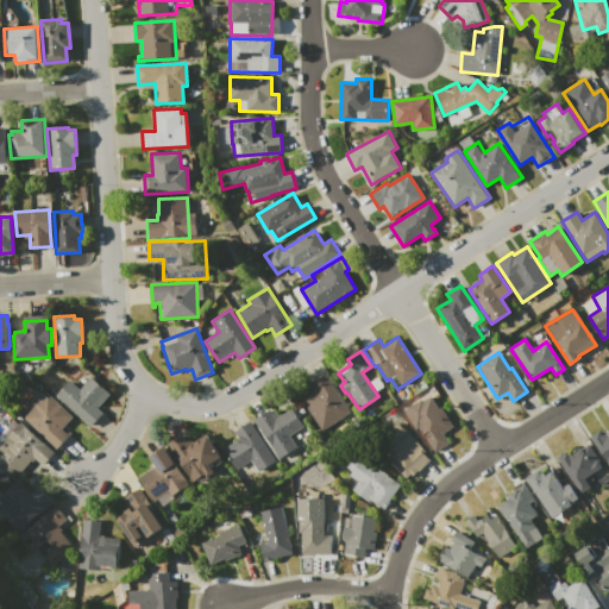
[(325,374),(355,420),(326,439),(301,401),(315,391),(312,387),(309,388),(308,385),(325,374)]
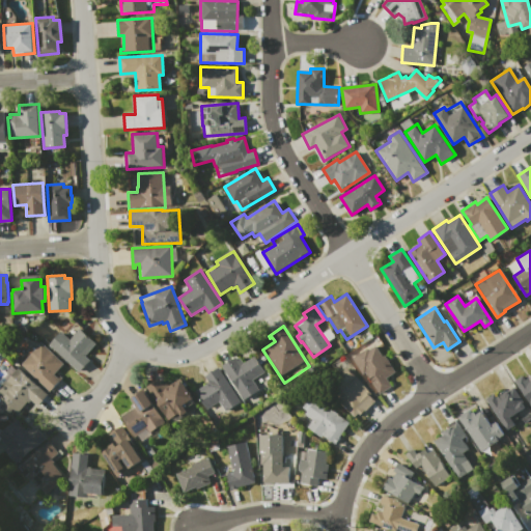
[(48,344),(60,331),(68,339),(80,328),(96,343),(85,356),(90,360),(78,372),(48,344)]
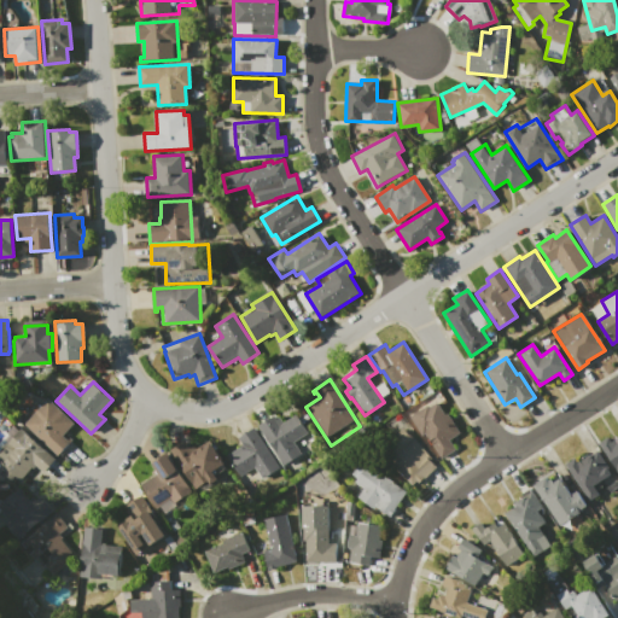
[(47,398),(73,423),(62,435),(63,436),(64,435),(70,441),(56,455),(23,424),(47,398)]
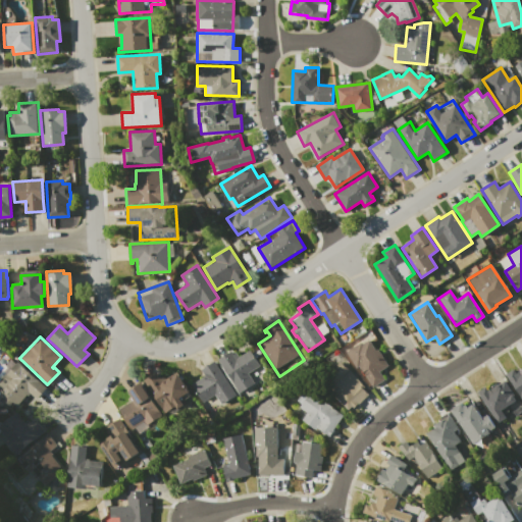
[(347,352),(368,337),(386,366),(379,371),(384,379),(372,387),(359,367),(357,367),(347,352)]
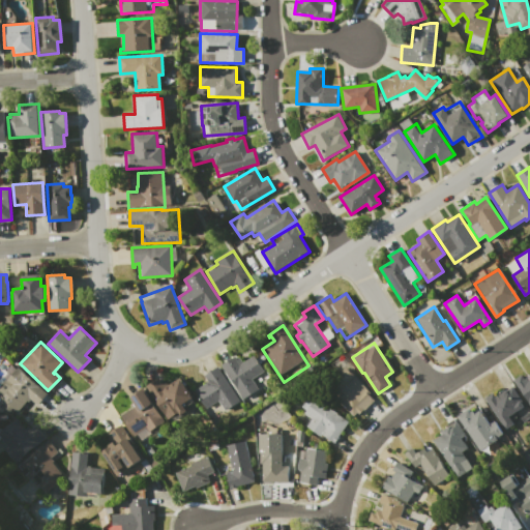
[(221,365),(235,356),(236,359),(239,357),(242,362),(253,355),(263,371),(251,379),(257,388),(242,398),(221,365)]
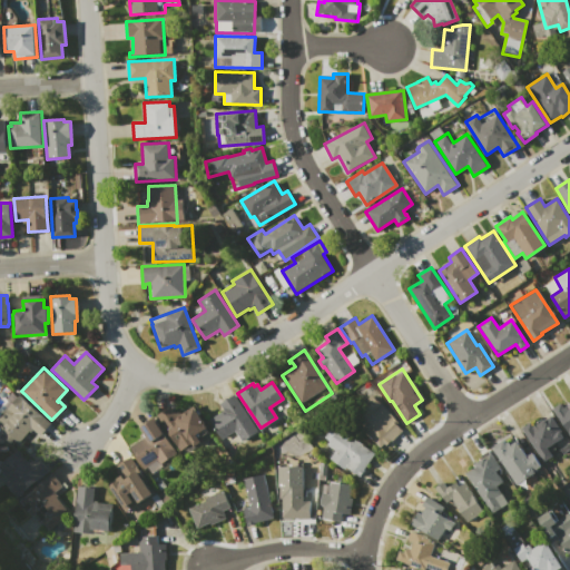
[(11,442),(9,444),(7,444),(0,444),(0,413),(6,408),(2,405),(6,401),(3,399),(11,391),(17,396),(19,394),(50,424),(38,436),(31,430),(29,433),(28,432),(17,443),(13,440),(11,442)]
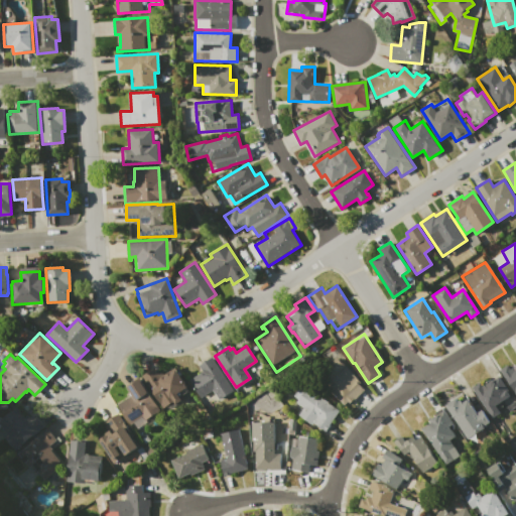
[(212,357),(234,391),(218,401),(212,391),(201,398),(188,380),(202,371),(199,365),(212,357)]
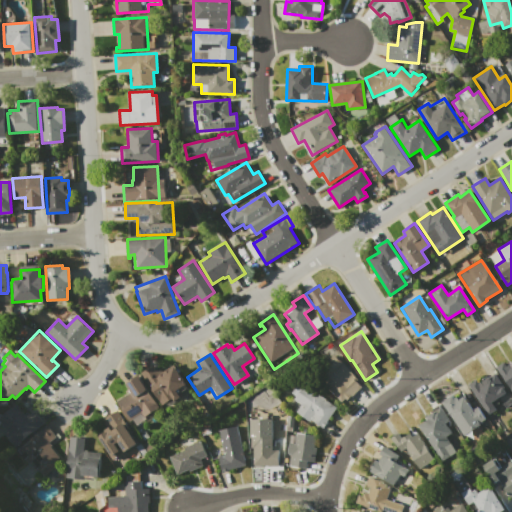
[(335,355),(356,377),(354,378),(362,387),(343,404),(314,374),(335,355)]
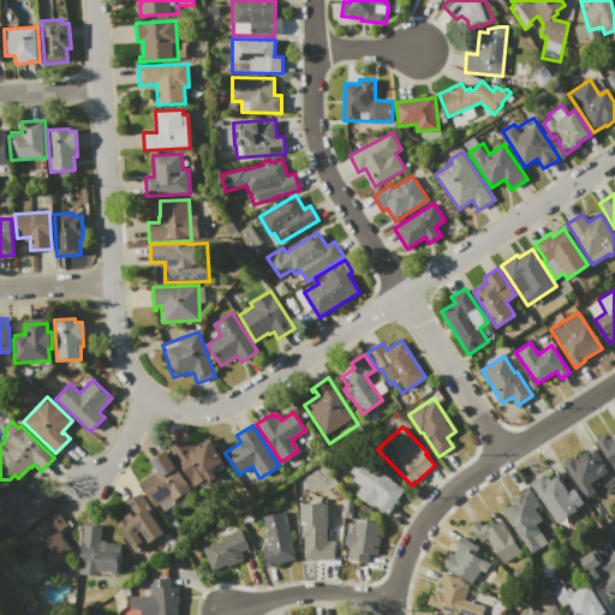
[(614,471),(595,441),(604,435),(608,440),(614,435),(614,471)]
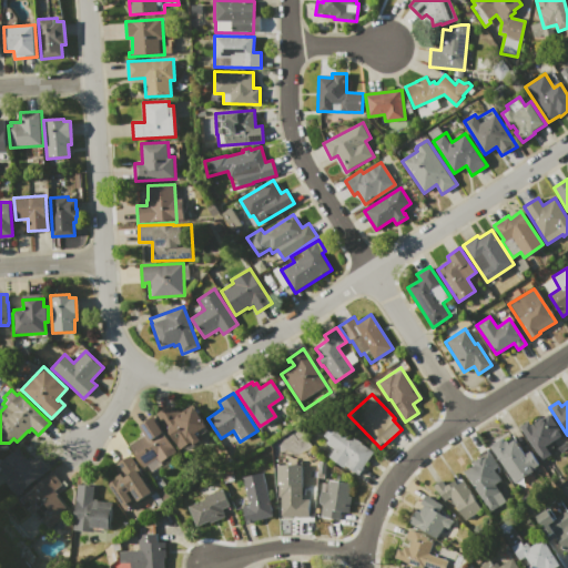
[(156,414),(171,405),(174,411),(179,408),(180,412),(192,404),(209,429),(179,449),(156,414)]
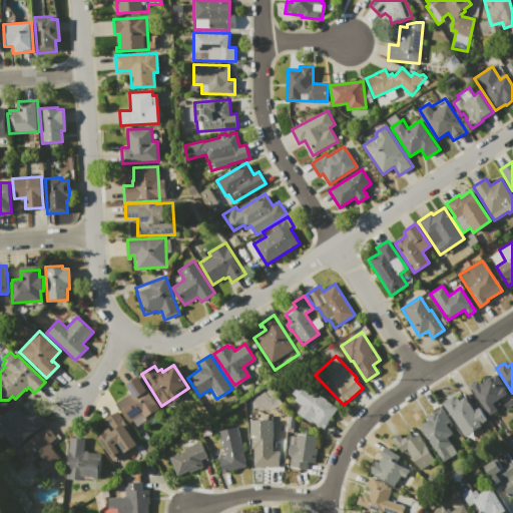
[(497,374),(508,393),(497,399),(500,404),(495,406),(498,410),(488,416),(469,385),(477,380),(479,382),(489,376),(490,378),(497,374)]
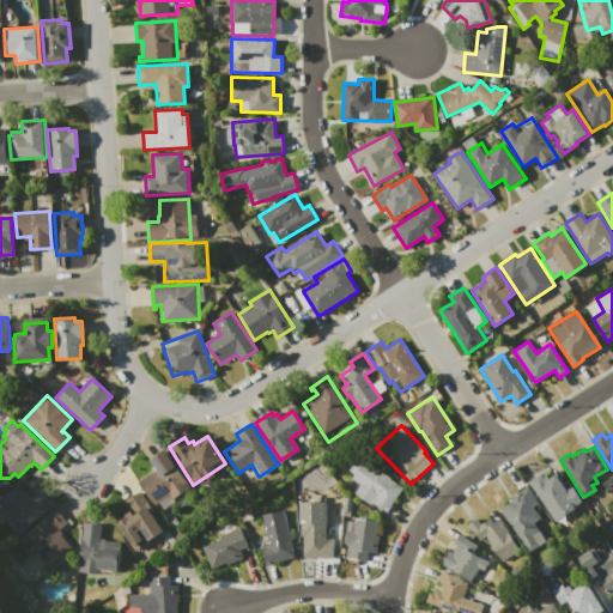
[(167,450),(192,490),(161,509),(157,503),(155,505),(139,480),(152,472),(150,467),(155,465),(151,460),(167,450)]
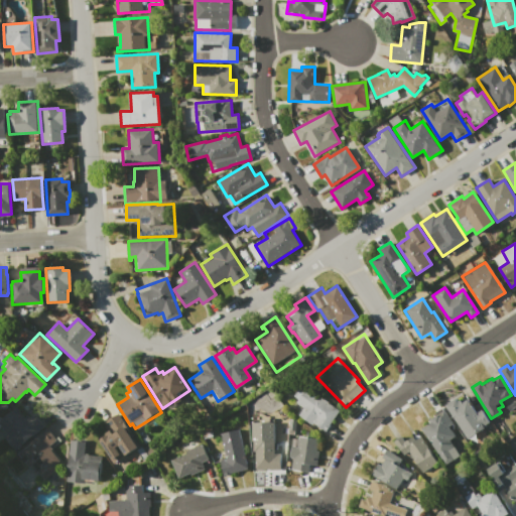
[(307,387),(341,411),(326,431),(313,422),(311,424),(298,415),(303,408),(296,403),(307,387)]
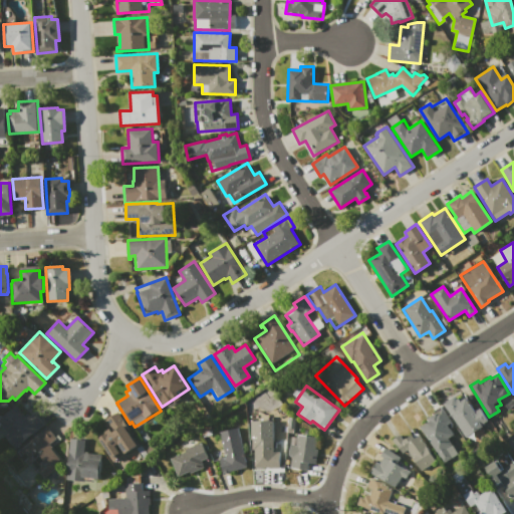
[(443,404),(454,397),(456,400),(459,398),(459,399),(464,396),(474,412),(480,408),(488,421),(465,437),(443,404)]
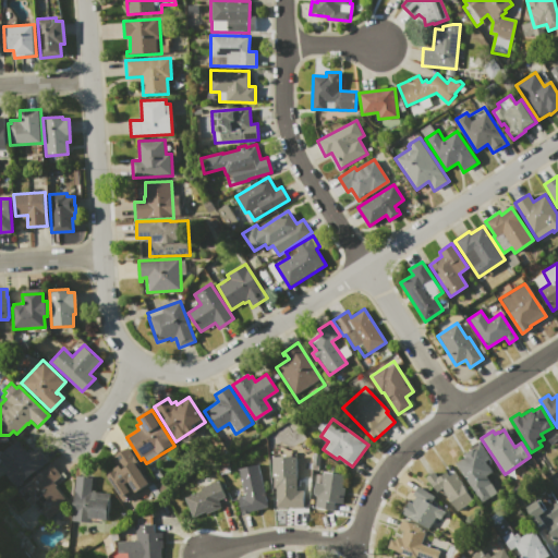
[(0,453),(17,439),(26,450),(28,448),(33,452),(38,448),(48,461),(14,488),(1,472),(7,468),(1,460),(0,460),(0,453)]
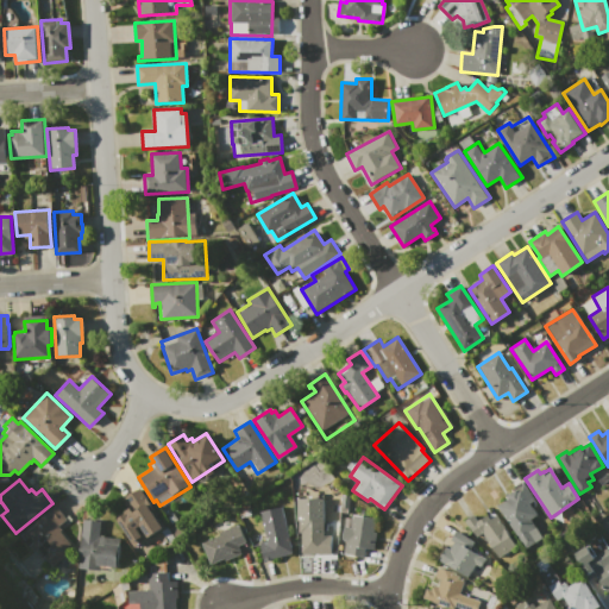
[(521,482),(535,504),(532,507),(537,515),(531,519),(542,538),(525,550),(496,504),(503,501),(501,496),(507,493),(508,494),(515,489),(514,487),(521,482)]
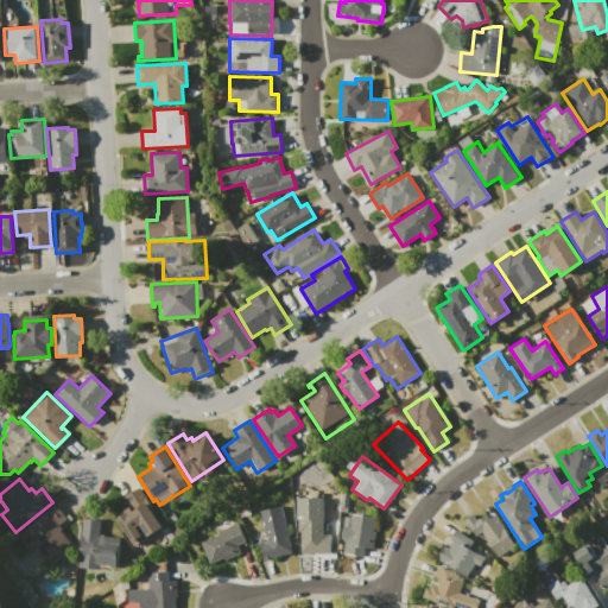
[(139,487),(164,526),(147,537),(139,525),(138,526),(145,538),(132,546),(113,515),(126,507),(122,502),(126,500),(124,496),(139,487)]
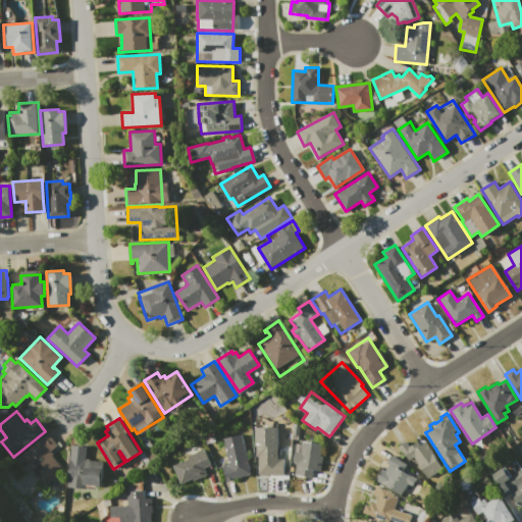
[(293,424),(301,424),(300,435),(292,435),(293,424)]
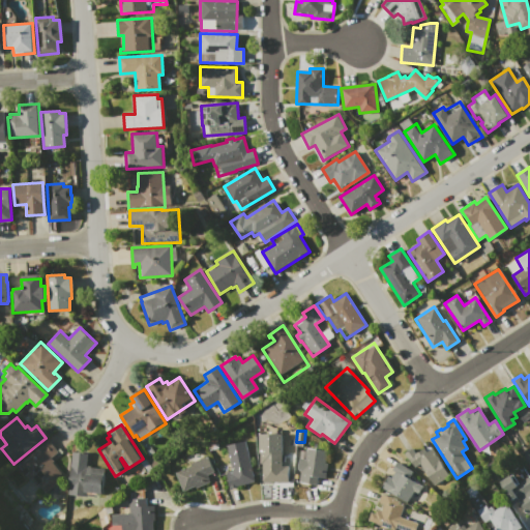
[(48,440),(58,451),(50,459),(53,461),(52,462),(61,474),(56,479),(58,482),(45,494),(32,478),(29,480),(17,466),(48,440)]
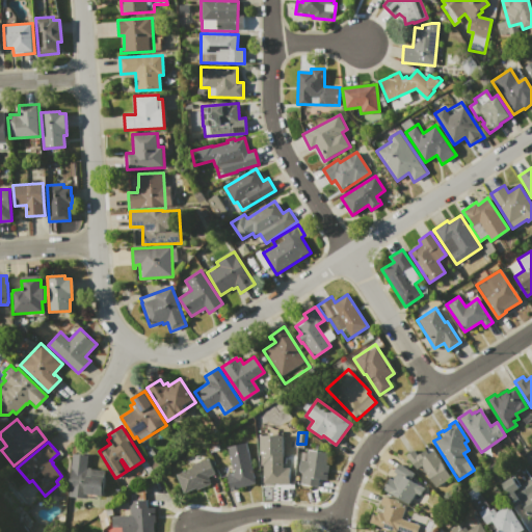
[(246,443),(256,484),(231,489),(227,473),(233,472),(228,447),(246,443)]
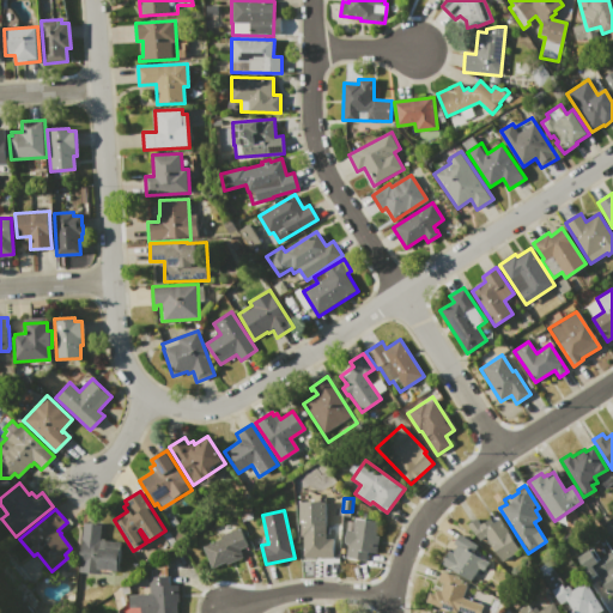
[(468,525),(478,517),(481,523),(496,514),(523,553),(503,566),(483,538),(479,540),(468,525)]
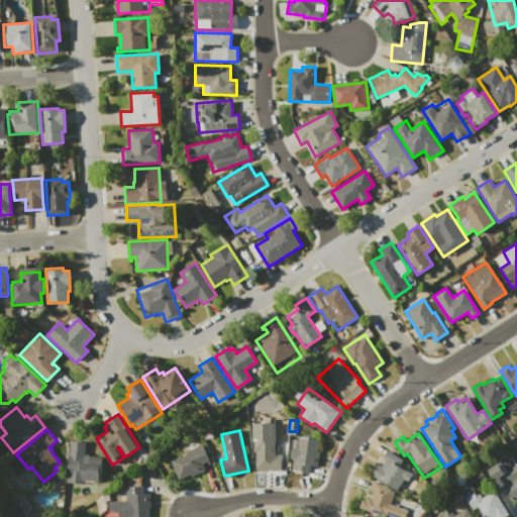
[(300,436),(319,439),(317,451),(320,451),(318,467),(310,464),(309,473),(291,471),(293,458),(290,458),(292,446),(298,447),(300,436)]
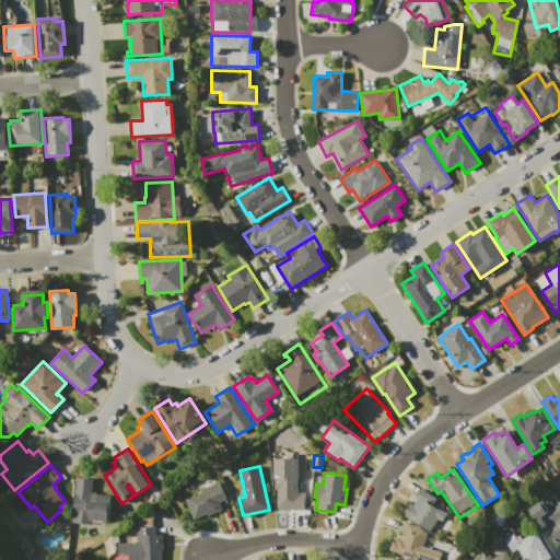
[(77,477),(92,479),(91,491),(95,492),(95,493),(111,494),(107,522),(101,521),(101,523),(92,522),(92,524),(71,522),(77,477)]
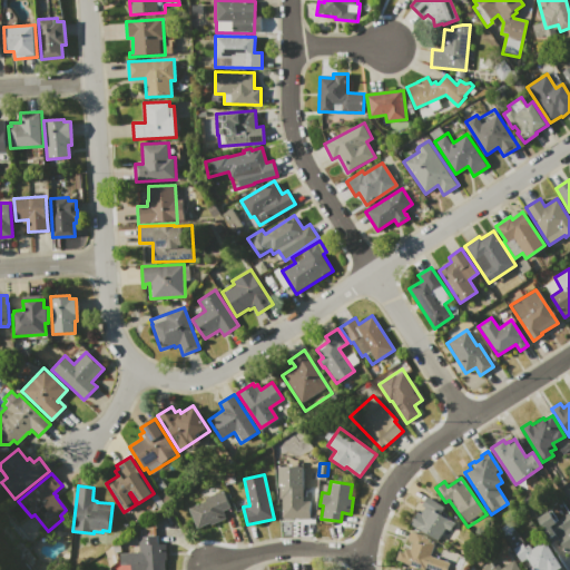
[(279,485),(303,485),(303,500),(310,500),(310,519),(282,519),(282,499),(279,499),(279,485)]
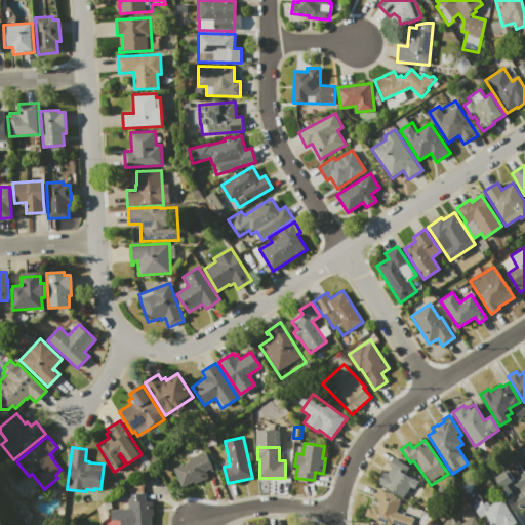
[(180,486),(173,468),(189,461),(188,458),(205,451),(211,468),(205,471),(208,478),(194,483),(193,481),(180,486)]
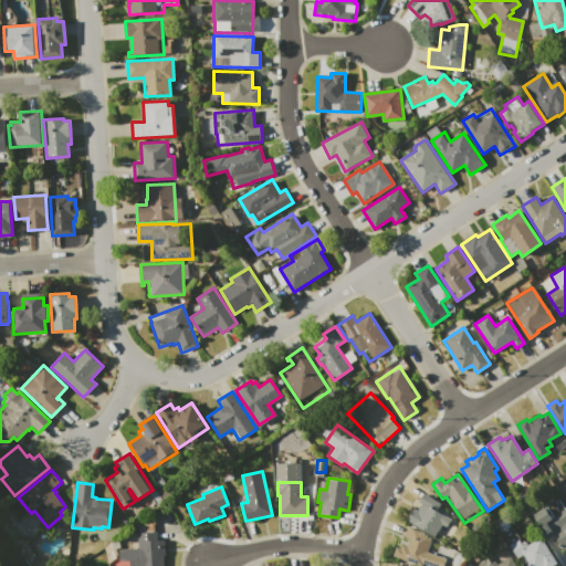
[(408,520),(416,507),(418,510),(422,504),(419,502),(425,493),(441,503),(437,510),(452,520),(448,527),(442,524),(435,537),(408,520)]
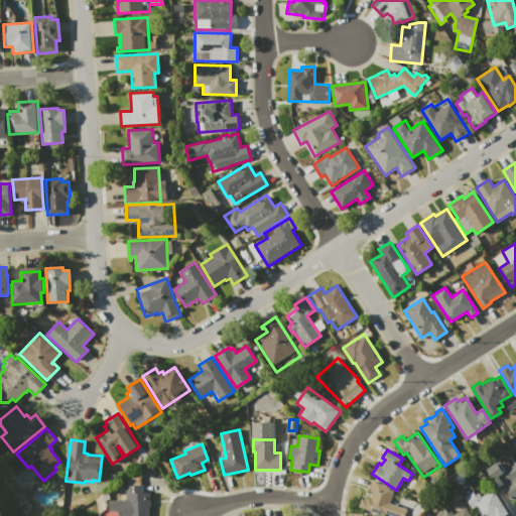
[(486,470),(497,463),(495,460),(504,454),(507,459),(510,457),(515,466),(515,500),(513,502),(504,488),(499,491),(492,480),(492,479),(486,470)]
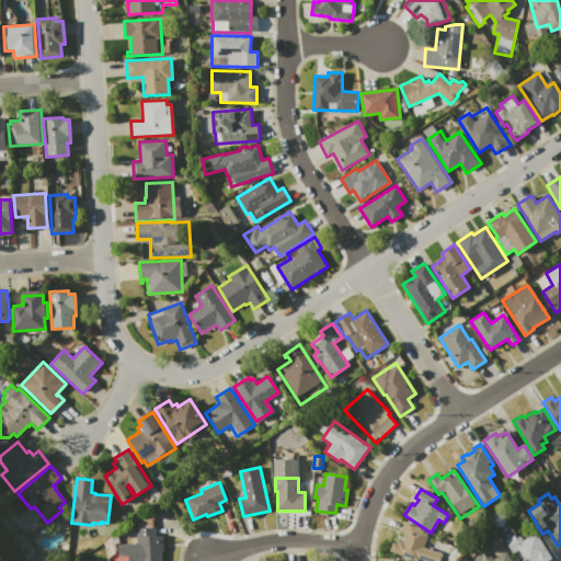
[(536,531),(552,558),(547,560),(526,560),(525,559),(521,560),(517,560),(495,526),(506,519),(515,534),(513,535),(516,539),(521,536),(523,540),(536,531)]
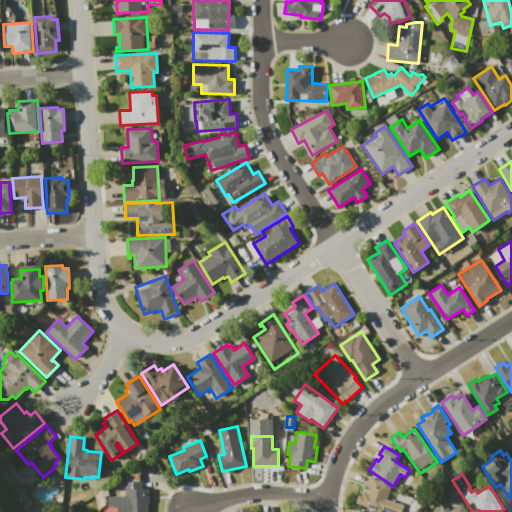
[(369,477),(387,484),(385,487),(390,489),(389,493),(395,495),(390,509),(383,507),(380,511),(374,511),(356,505),(360,495),(363,496),(364,492),(365,493),(366,491),(369,492),(371,487),(366,485),(369,477)]
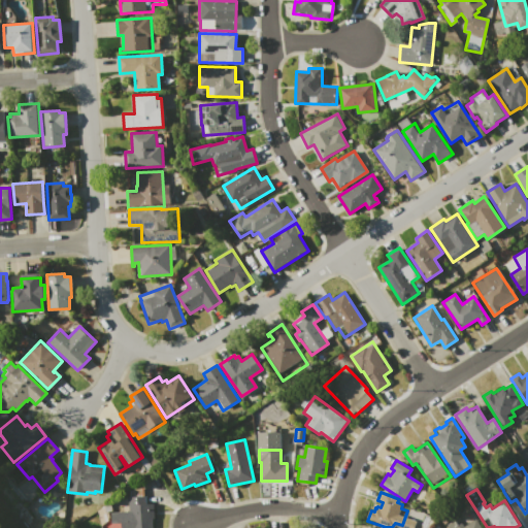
[(120,527),(120,505),(128,505),(128,497),(145,496),(146,503),(154,503),(155,519),(153,519),(153,527),(120,527)]
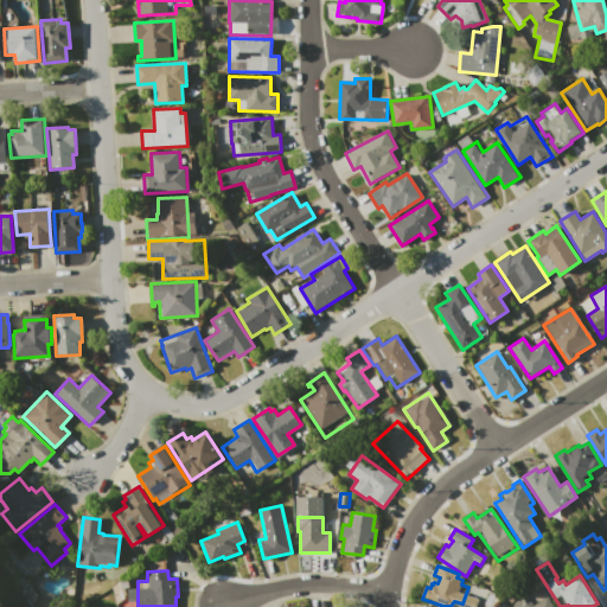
[(548,596),(554,606),(515,606),(513,605),(523,599),(526,604),(531,600),(534,605),(548,596)]
